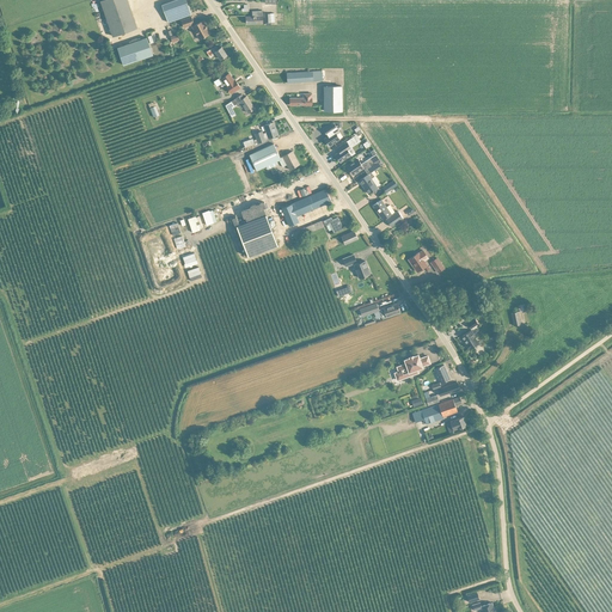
[(103,0),(101,1),(112,37),(138,28),(127,0),(103,0)]
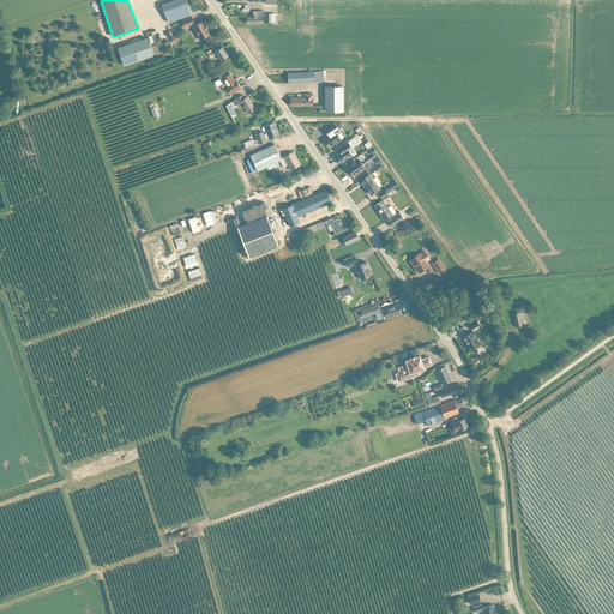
[(185,0),(175,0),(162,5),(168,23),(191,14),(185,0)]
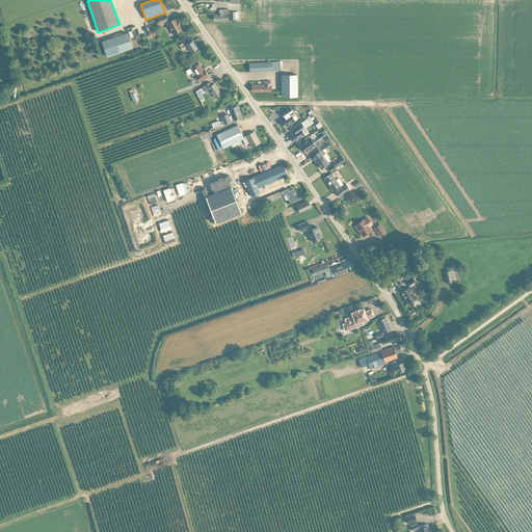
[(219,15),(214,15),(214,21),(219,20),(225,20),(229,20),(228,9),(219,9),(219,15)]
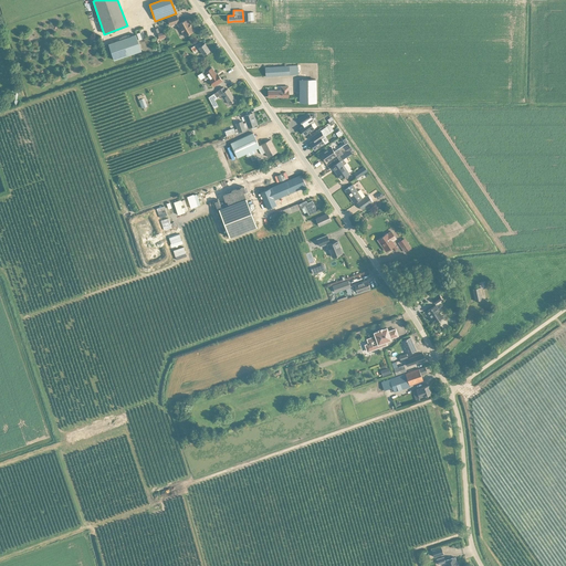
[(185,37),(188,33),(194,32),(191,27),(188,19),(179,23),(179,22),(177,16),(171,18),(167,19),(170,25),(177,23),(185,37)]
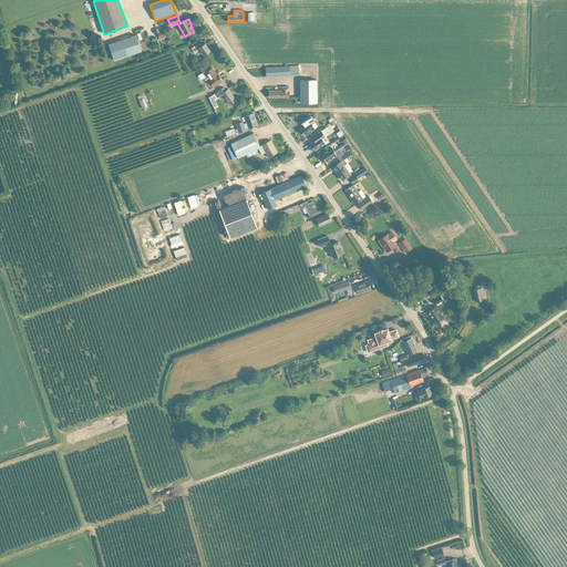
[(136,34),(109,44),(114,61),(142,51),(136,34)]
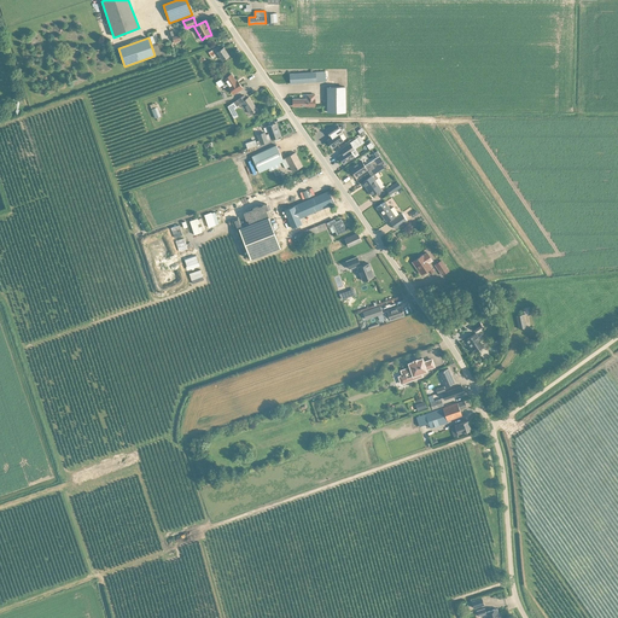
[(222,60),(225,59),(229,56),(223,47),(220,50),(219,46),(209,53),(213,58),(219,54),(222,60)]
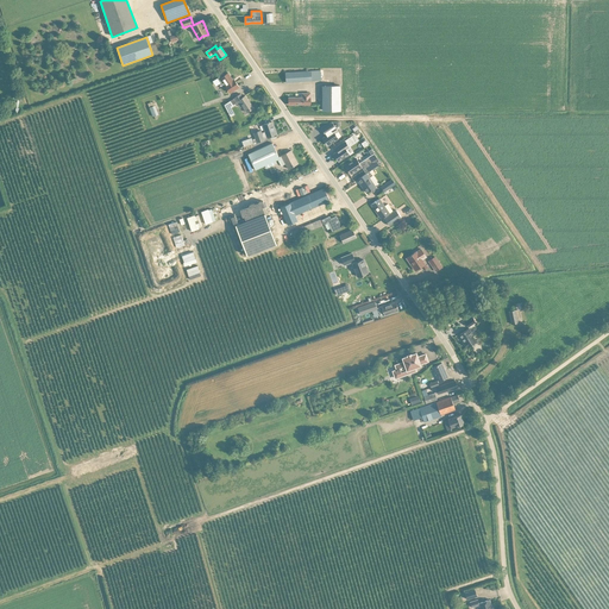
[(312,71),(312,81),(321,80),(321,79),(320,70),(312,71)]
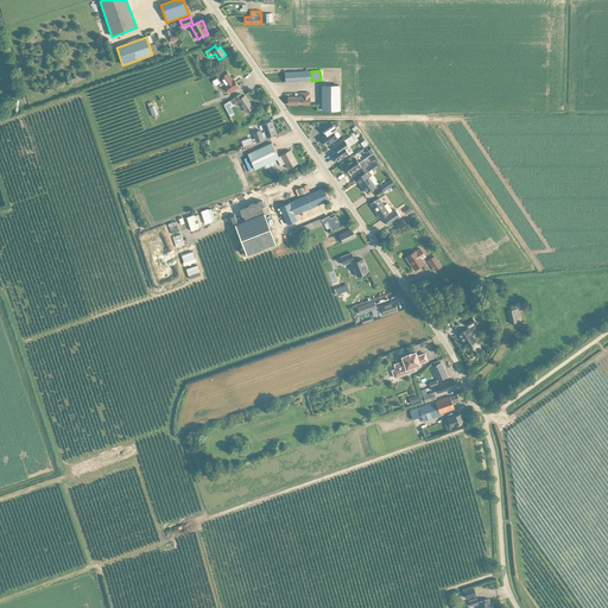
[(311,71),(291,73),(285,73),(285,82),(311,81),(311,71)]
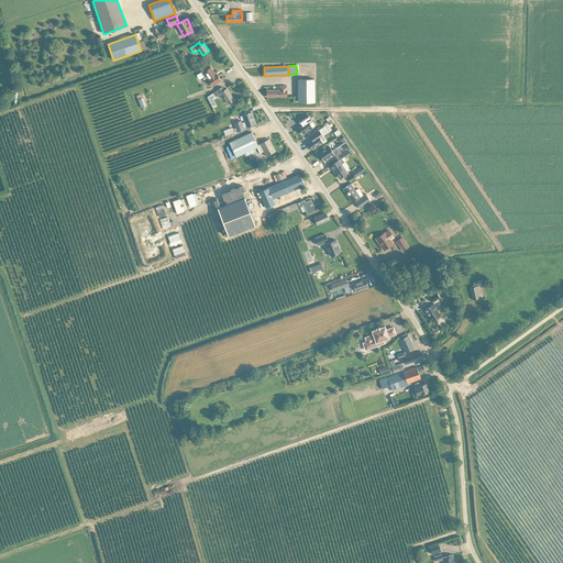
[(202,77),(207,75),(209,78),(208,79),(212,86),(221,80),(217,73),(216,74),(210,67),(205,72),(203,70),(200,73),(202,77)]
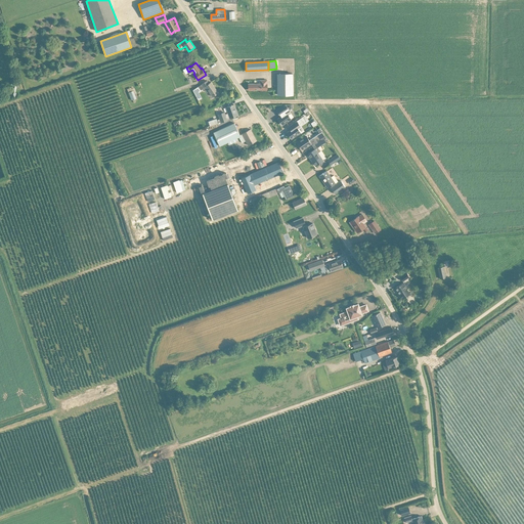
[(277,74),(277,95),(293,94),(293,74),(277,74)]
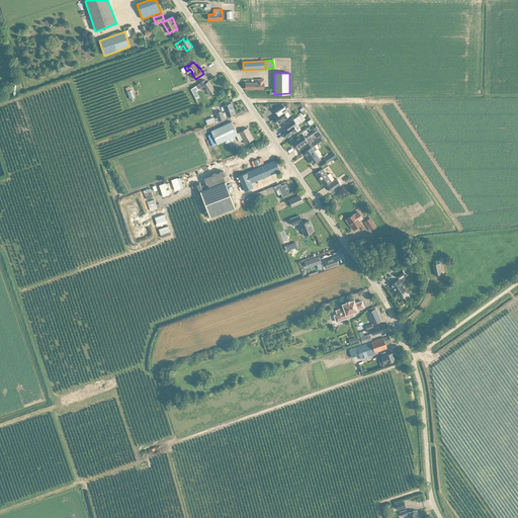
[(246,89),(251,89),(264,89),(264,79),(257,79),(257,83),(246,83),(246,89)]
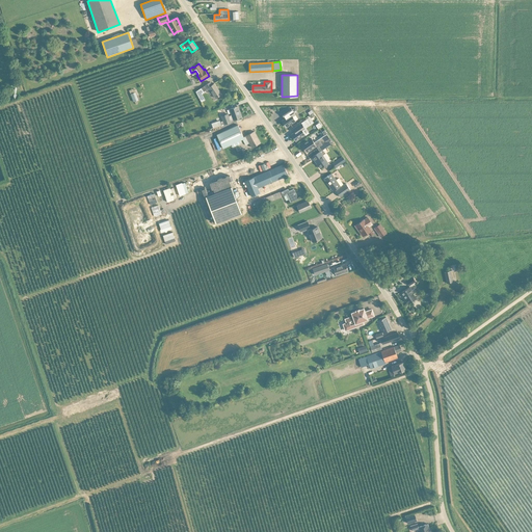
[(212,92),(213,94),(215,98),(221,94),(214,83),(212,84),(210,82),(202,88),(204,91),(206,90),(206,91),(207,91),(208,91),(209,91),(211,94),(212,92)]
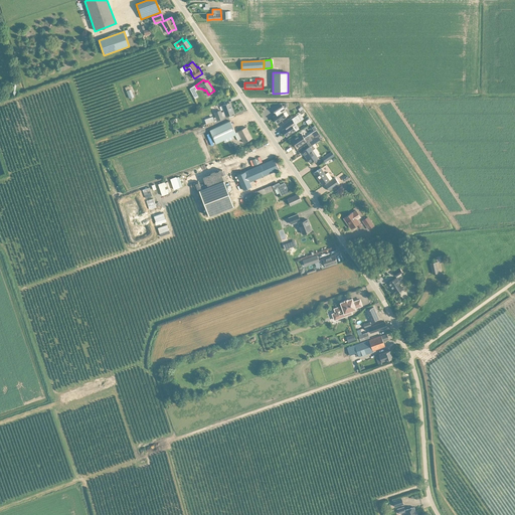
[(215,113),(216,117),(217,120),(223,118),(222,117),(225,116),(234,113),(230,103),(222,106),(224,112),(221,113),(220,111),(215,113)]
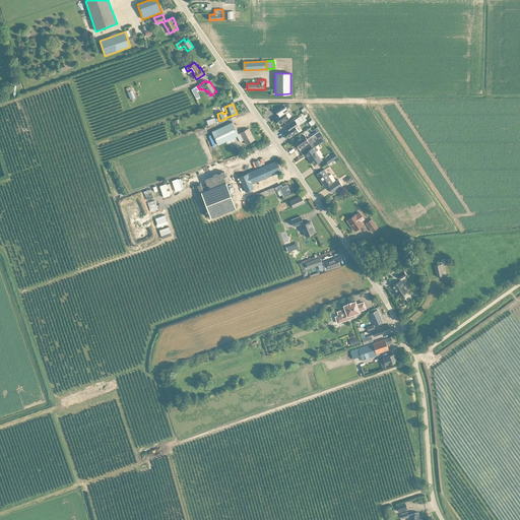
[(288,112),(283,105),(281,105),(274,110),(277,113),(279,112),(280,115),(275,118),(280,124),(288,118),(286,114),(288,112)]
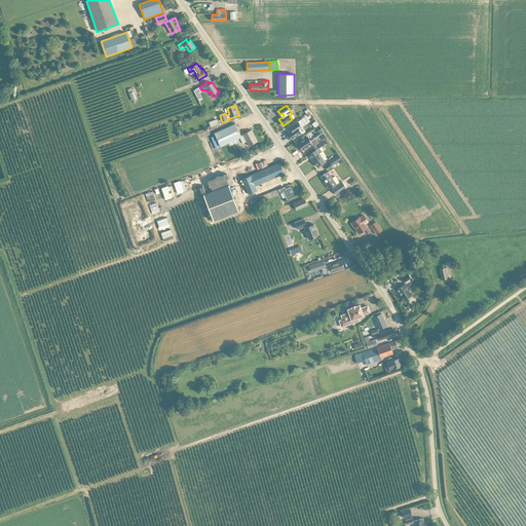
[(293,129),(288,133),(293,140),(302,134),(299,129),(301,127),(306,124),(302,118),(298,121),(298,122),(290,127),(290,128),(292,127),(293,129)]
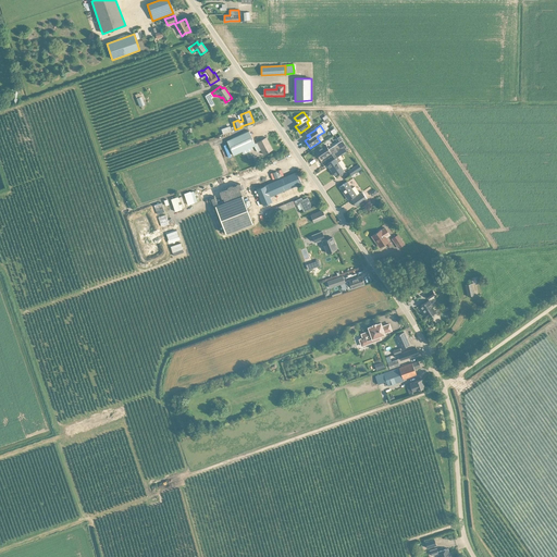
[(249,131),(226,141),(233,156),(255,146),(256,145),(255,144),(249,131)]
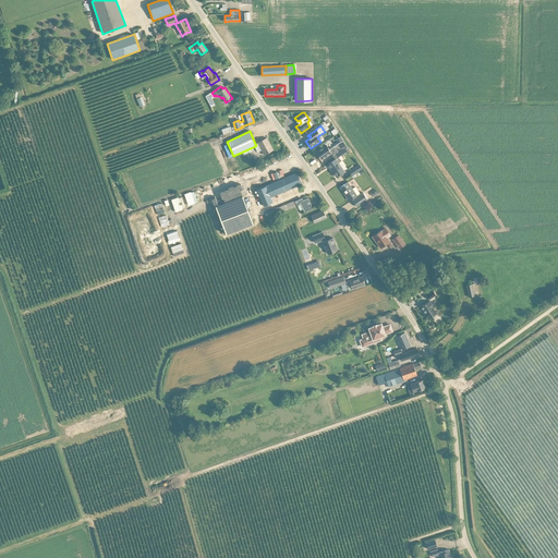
[(267,137),(255,144),(256,145),(255,146),(258,153),(262,150),(264,155),(274,149),(267,137)]
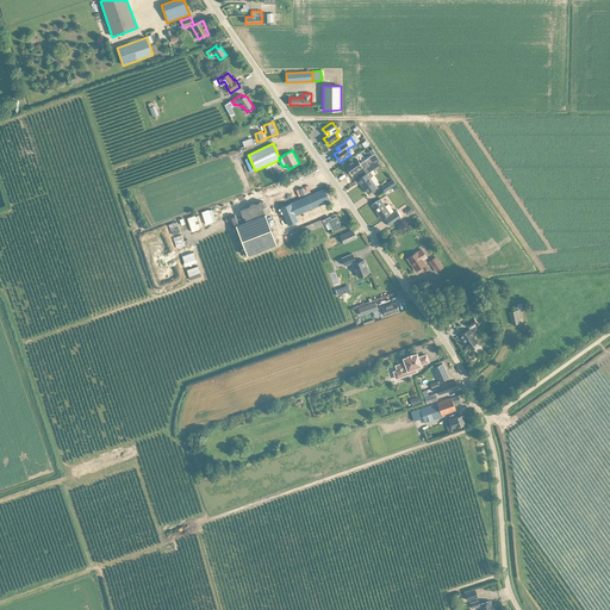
[(375,154),(360,163),(356,159),(346,166),(352,174),(362,167),(365,170),(369,167),(368,165),(374,160),(374,161),(378,159),(375,154)]
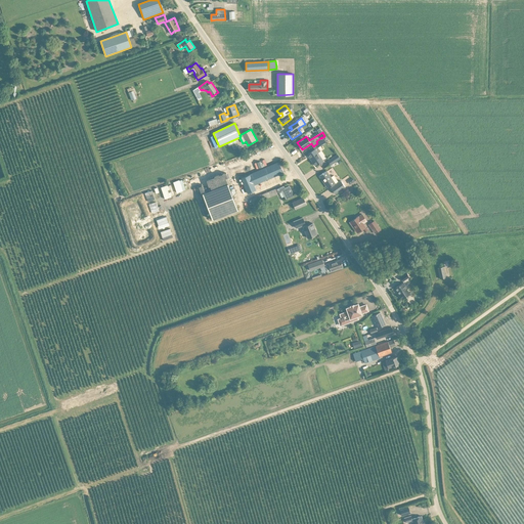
[(316,141),(317,143),(313,146),(315,149),(317,147),(328,140),(324,136),(321,138),(321,137),(316,141)]
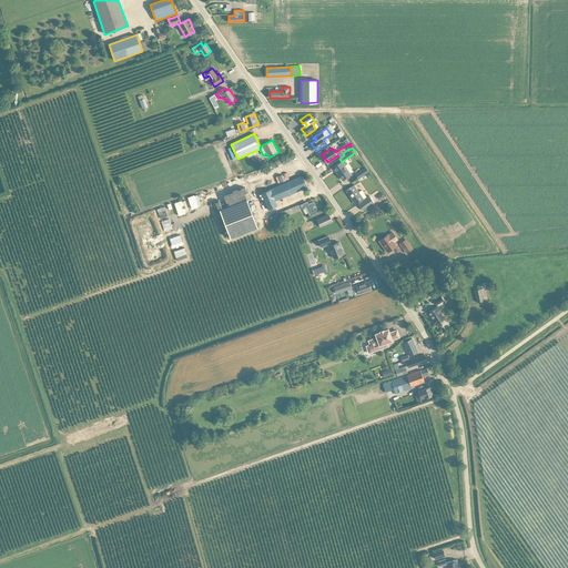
[(342,180),(346,176),(351,174),(344,165),(347,163),(344,160),(342,162),(333,168),(342,180)]
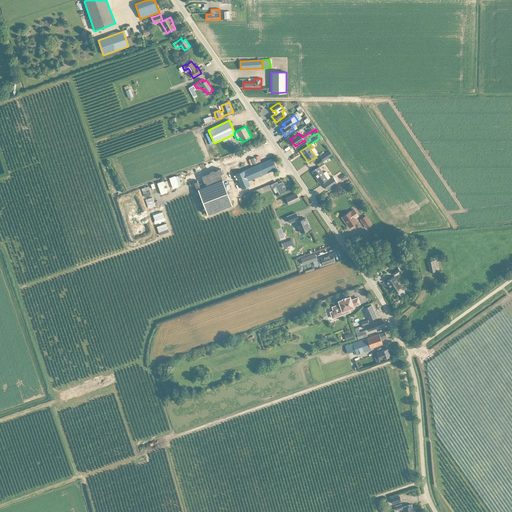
[(323,160),(332,154),(330,151),(320,157),(323,160)]
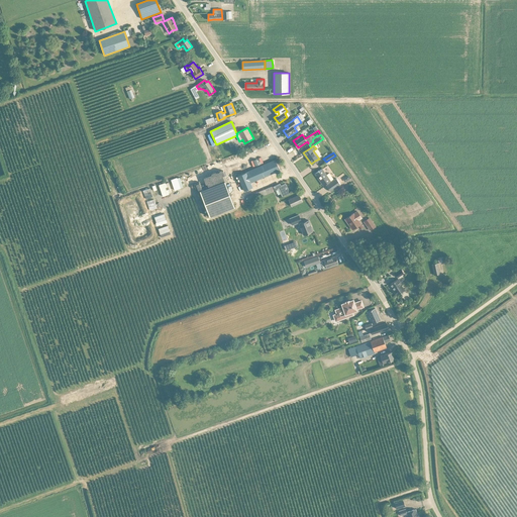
[(252,187),(251,184),(280,170),(275,160),(238,177),(244,191),(252,187)]
